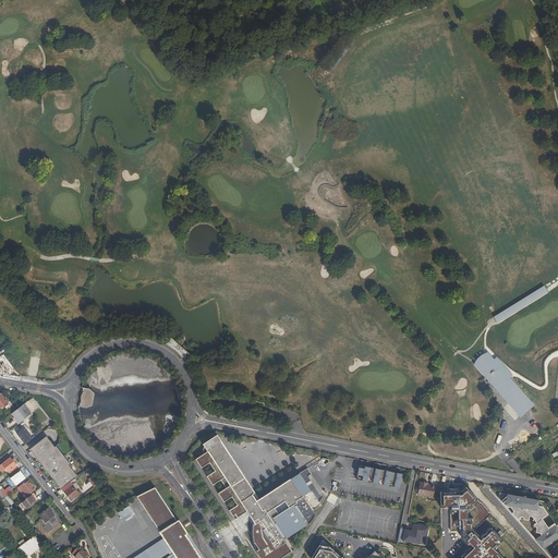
[(544,287),(494,317),(498,324),(548,293),(544,287)]
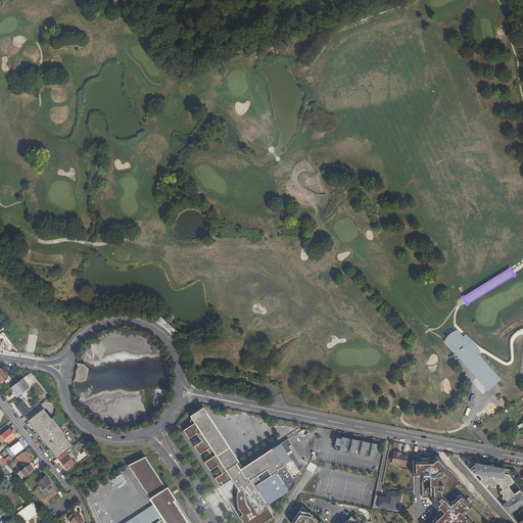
[(474,346),(469,341),(469,340),(465,335),(462,337),(457,331),(454,331),(445,339),(444,342),(486,390),(500,379),(477,353),(479,351),(474,346)]
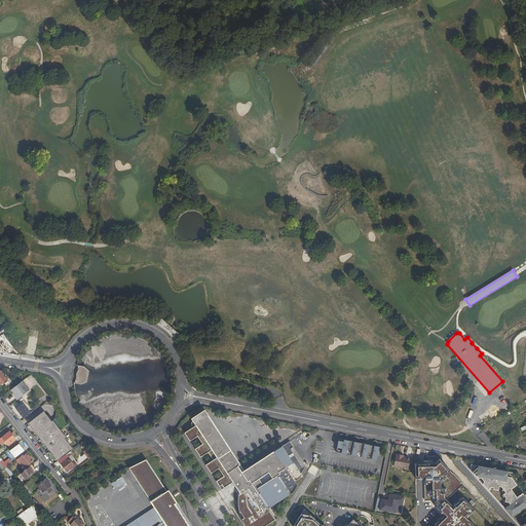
[(82,366),(76,365),(73,383),(78,384),(84,382),(86,371),(82,366)]
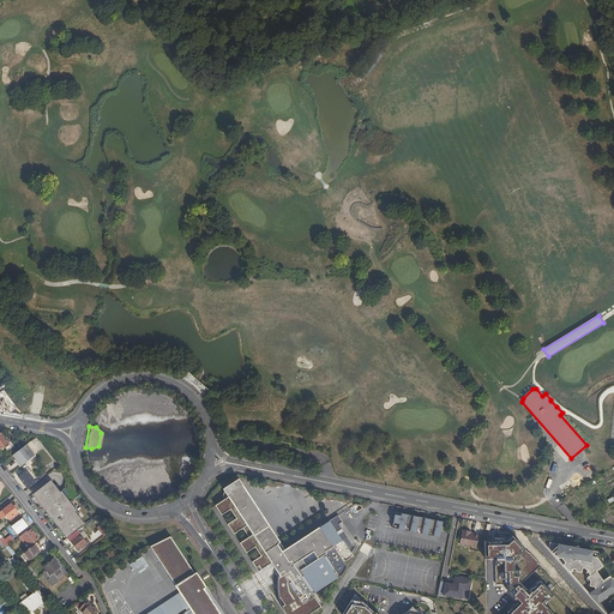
[(37,455),(29,444),(16,453),(18,458),(20,461),(19,462),(22,465),(25,463),(37,455)]
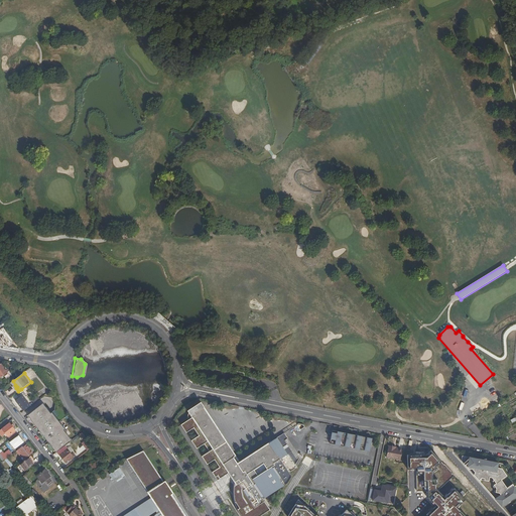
[(58,450),(72,441),(76,437),(74,435),(79,432),(49,394),(26,412),(55,449),(57,448),(58,450)]
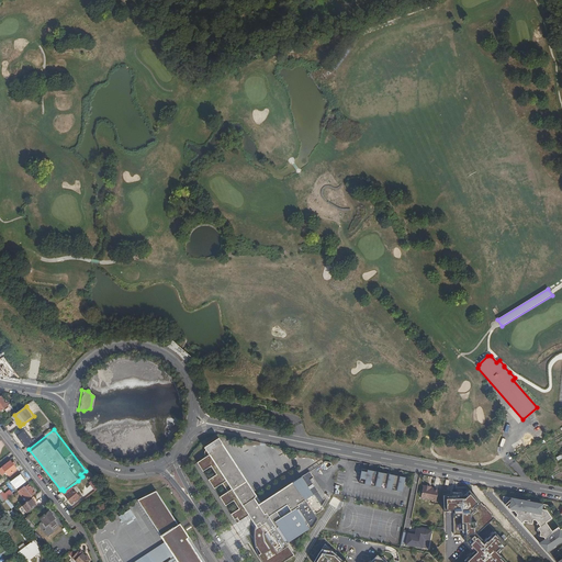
[(19,438),(26,447),(33,442),(26,433),(19,438)]
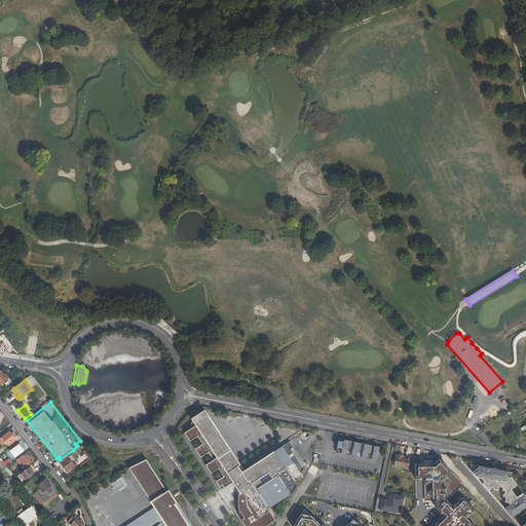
[(290,441),(266,455),(273,467),(270,470),(274,476),(256,488),(255,487),(256,487),(250,479),(249,479),(243,472),(242,473),(226,447),(228,446),(221,436),(222,436),(208,414),(199,419),(200,421),(197,423),(194,418),(193,419),(192,420),(191,422),(191,424),(192,425),(192,426),(185,431),(190,440),(197,436),(202,443),(195,448),(200,456),(209,451),(214,459),(205,464),(211,473),(219,467),(224,476),(216,480),(222,489),(233,481),(239,490),(238,493),(238,496),(238,500),(238,503),(238,509),(239,512),(240,516),(241,519),(243,517),(251,525),(264,525),(275,519),(268,508),(293,491),(298,485),(295,481),(303,476),(301,473),(306,465),(305,462),(301,464),(291,449),(294,447),(291,442),(290,441)]
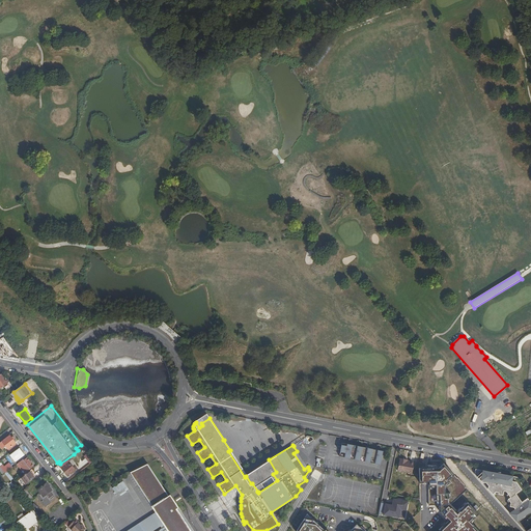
[(9,448),(11,451),(18,446),(9,436),(2,442),(3,443),(1,445),(3,448),(5,446),(8,449),(9,448)]
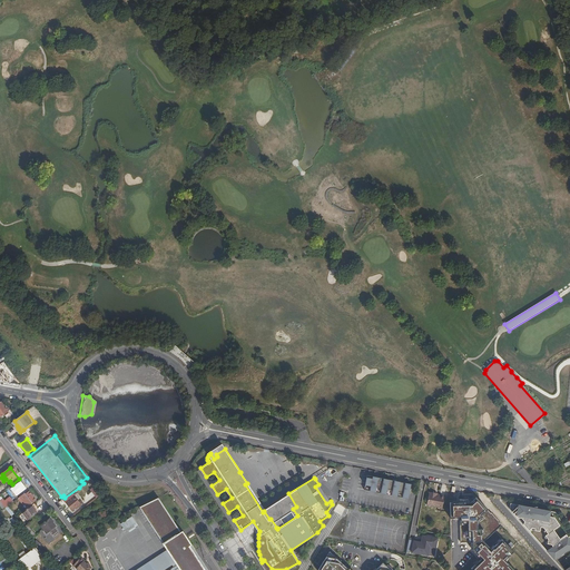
[(367,475),(366,482),(410,491),(411,483),(367,474),(367,475)]
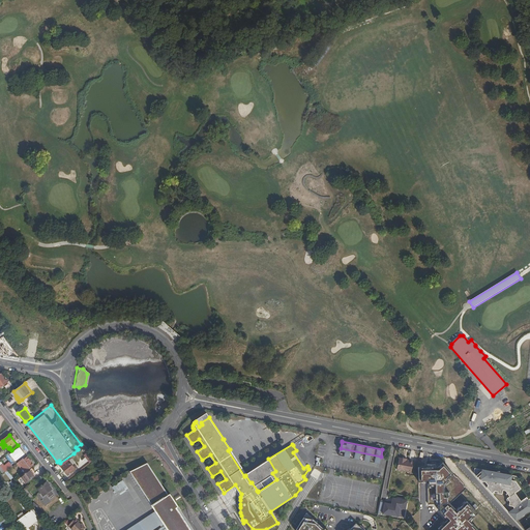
[(86,447),(84,444),(78,449),(74,453),(76,455),(86,447)]
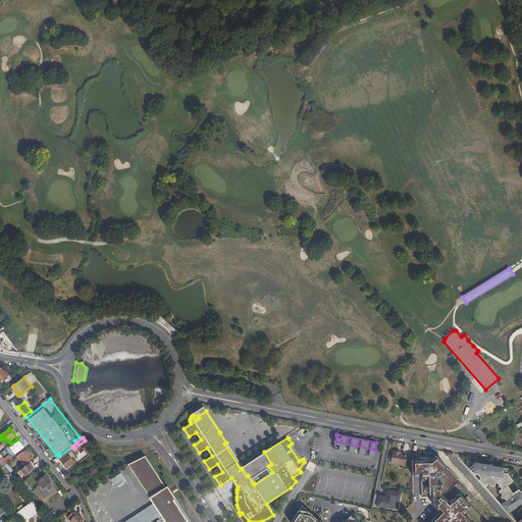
[(10,449),(13,452),(16,450),(17,452),(23,448),(19,441),(18,442),(18,441),(12,446),(13,446),(10,449)]
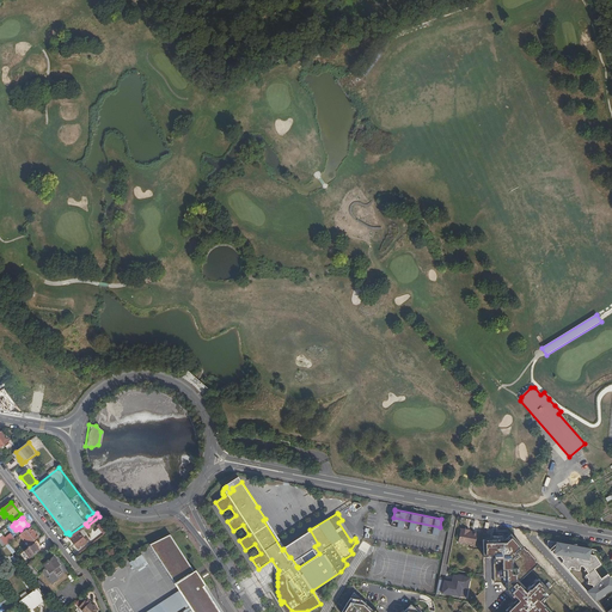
[(392,519),(391,525),(439,534),(440,527),(393,518),(392,519)]
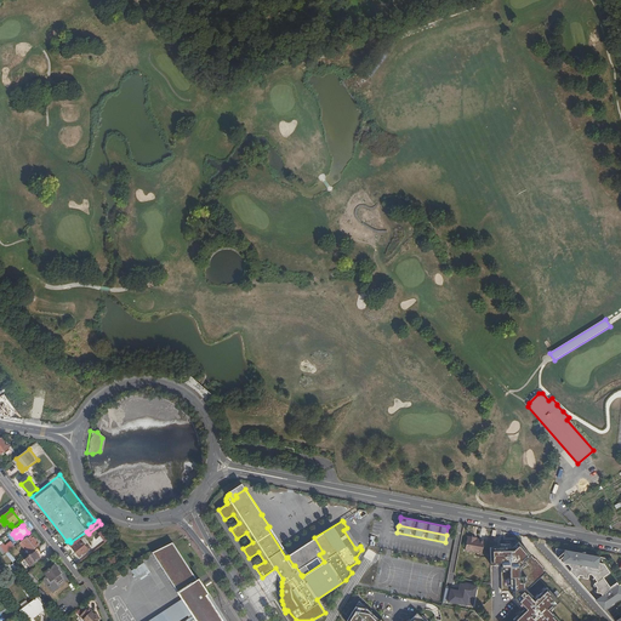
[(103,530),(98,534),(103,541),(109,537),(103,530)]
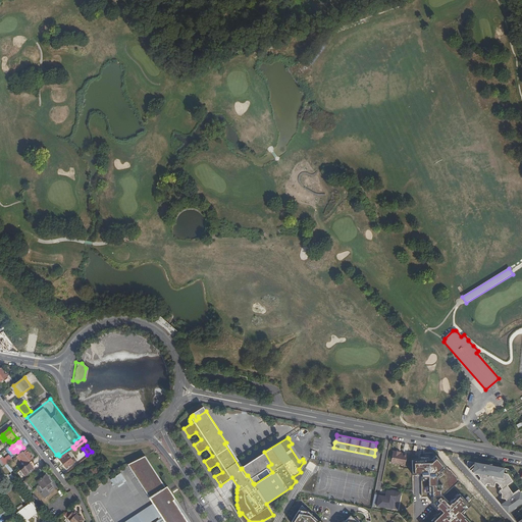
[(67,454),(74,449),(72,447),(59,456),(58,457),(66,469),(76,461),(73,457),(71,459),(67,454)]
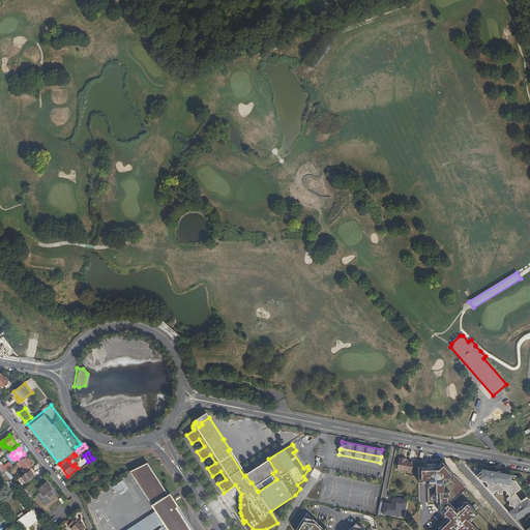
[(24,460),(23,459),(19,463),(23,468),(26,472),(34,466),(27,457),(24,460)]
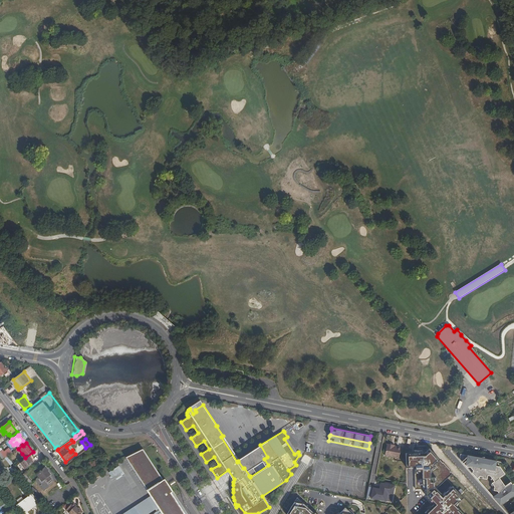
[(399,458),(401,447),(395,446),(392,445),(392,444),(387,443),(384,456),(399,458)]
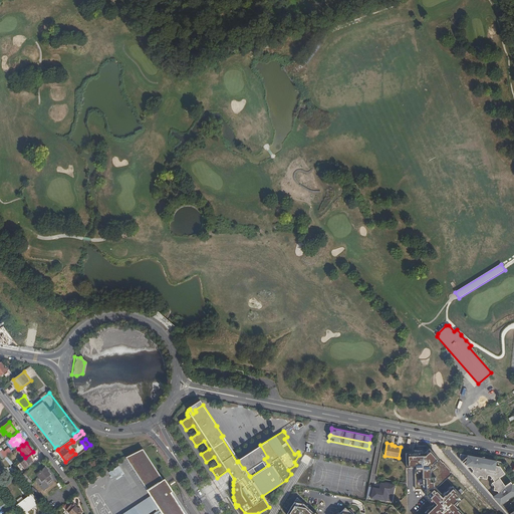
[(5,458),(7,457),(12,453),(9,448),(4,452),(2,450),(0,451),(0,452),(4,458),(5,458)]
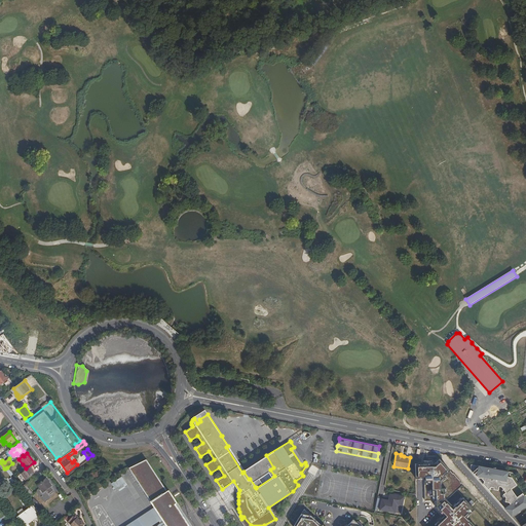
[(189,525),(184,516),(181,517),(176,509),(180,505),(170,488),(167,490),(152,462),(134,471),(162,513),(165,511),(167,515),(161,520),(165,525),(189,525)]
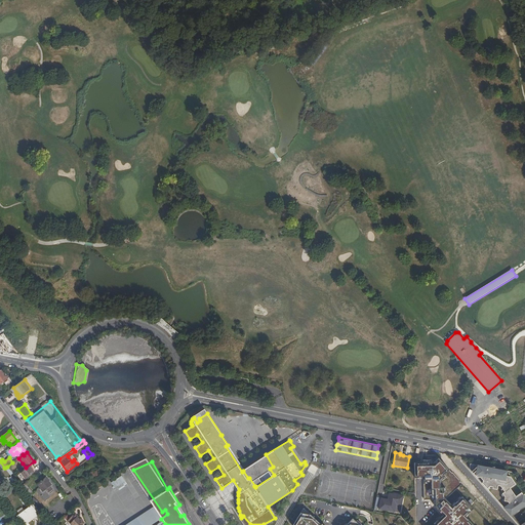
[(522,507),(524,503),(524,496),(524,494),(524,493),(524,490),(512,471),(471,462),(470,469),(477,477),(478,477),(485,485),(511,514),(515,510),(516,511),(521,506),(522,507)]
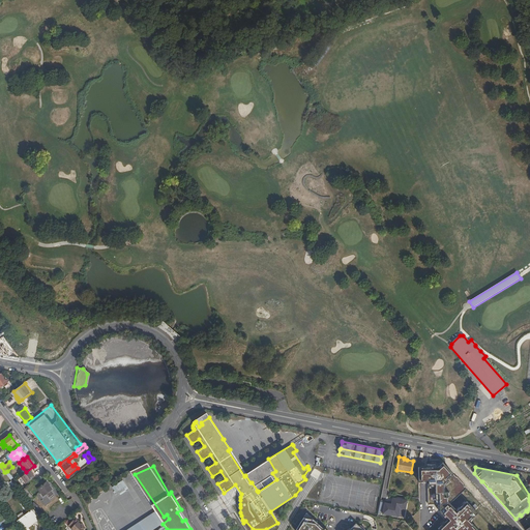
[(34,477),(29,470),(24,475),(29,481),(34,477)]
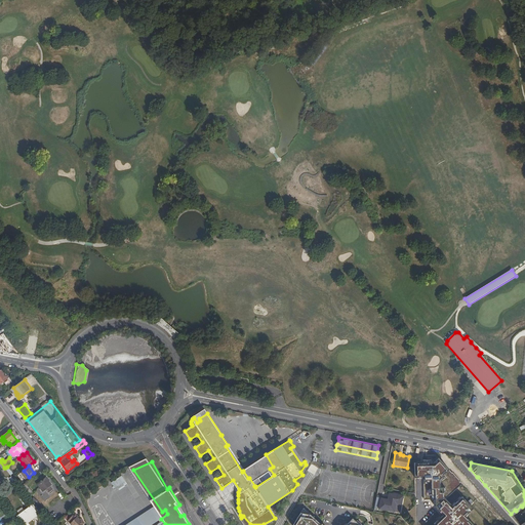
[(443,479),(443,480),(438,485),(444,492),(454,483),(455,485),(459,481),(460,480),(452,472),(448,476),(446,476),(443,479)]
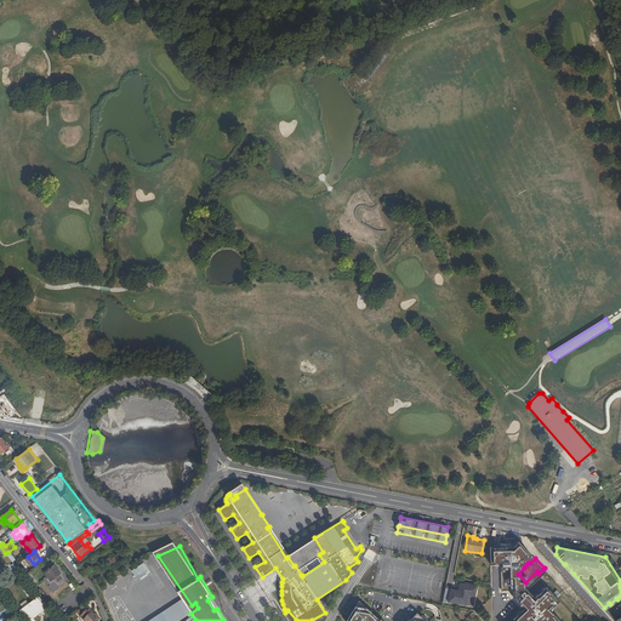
[(55,579),(57,582),(62,579),(60,575),(61,574),(55,564),(44,573),(51,581),(55,579)]
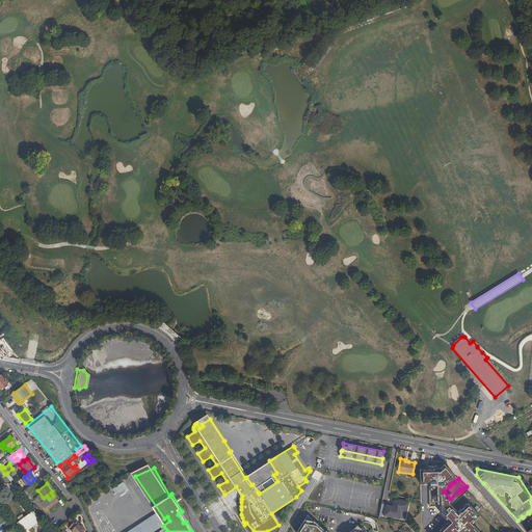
[(33,500),(26,489),(23,491),(21,494),(28,503),(33,500)]
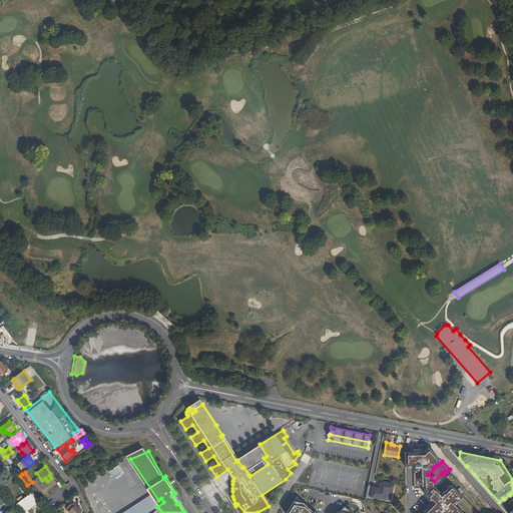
[(374,484),(369,483),(367,495),(386,499),(388,491),(393,492),(394,483),(381,481),(379,487),(373,486),(374,484)]
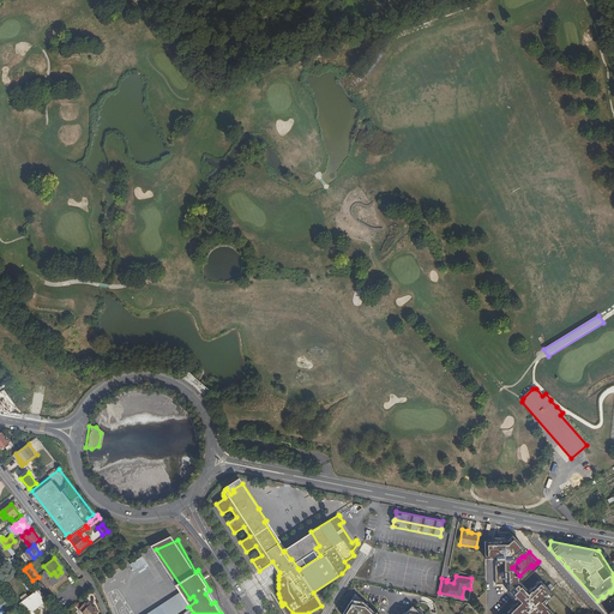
[(563,585),(560,588),(577,606),(579,603),(563,585)]
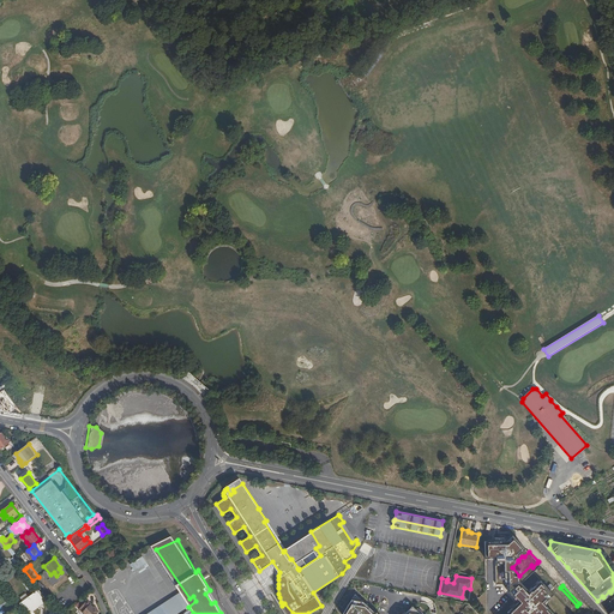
[(566,597),(576,607),(577,606),(560,588),(558,589),(564,595),(566,597)]
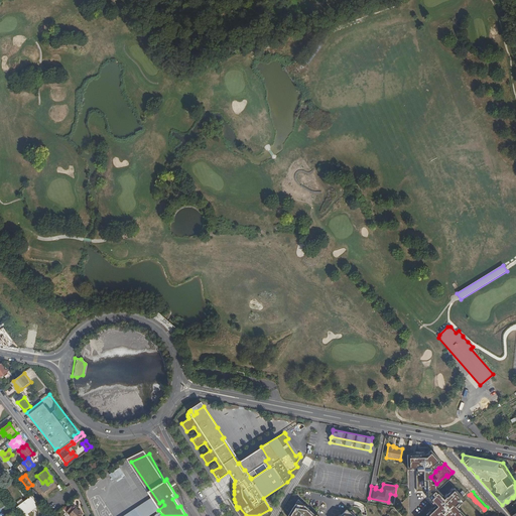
[(27,513),(31,510),(38,505),(31,496),(17,506),(22,513),(25,511),(27,513)]
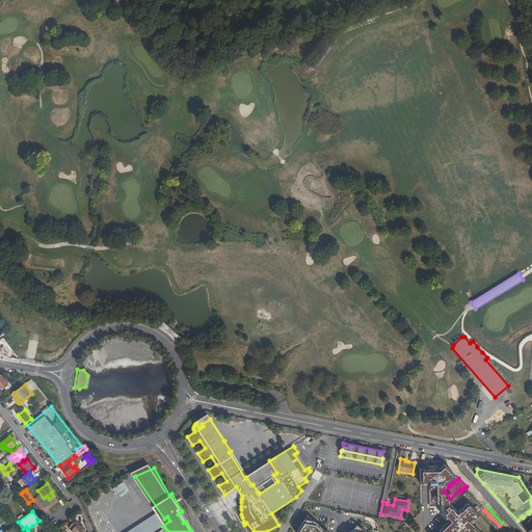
[(155,513),(126,531),(153,531),(163,526),(155,513)]
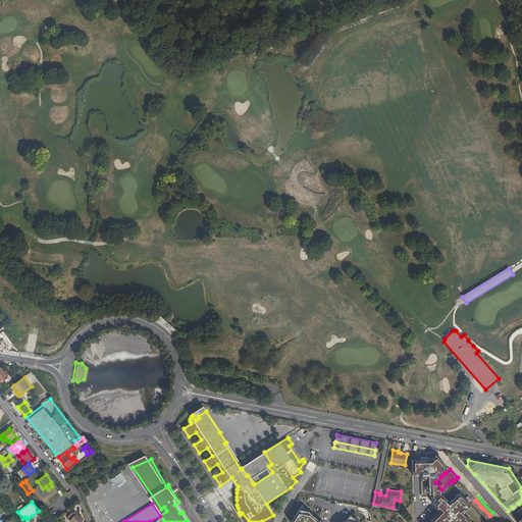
[(320,521),(302,505),(291,521),(320,521)]
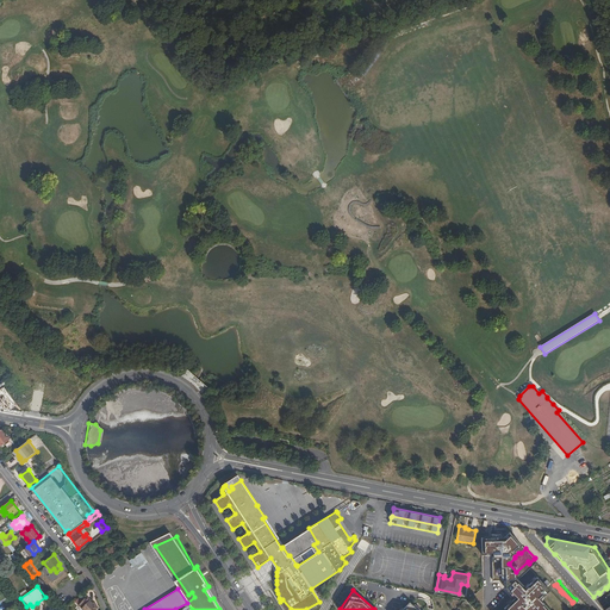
[(86,596),(79,604),(85,609),(95,609),(99,607),(94,602),(93,603),(86,596)]
